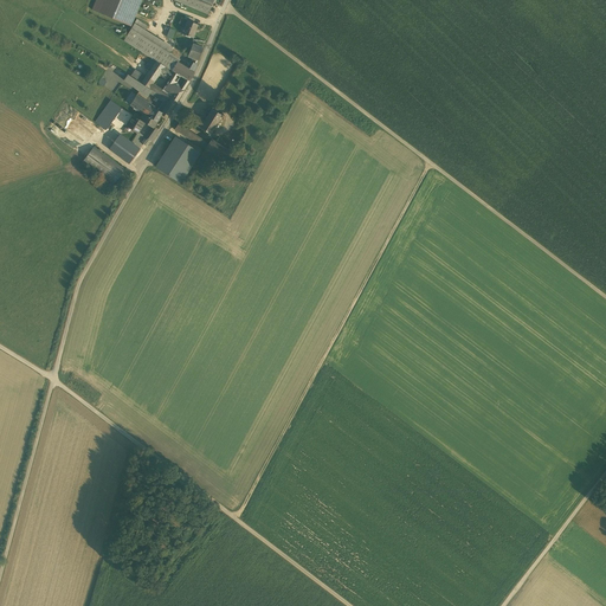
[(141,0),(96,0),(92,10),(130,26),(141,0)]
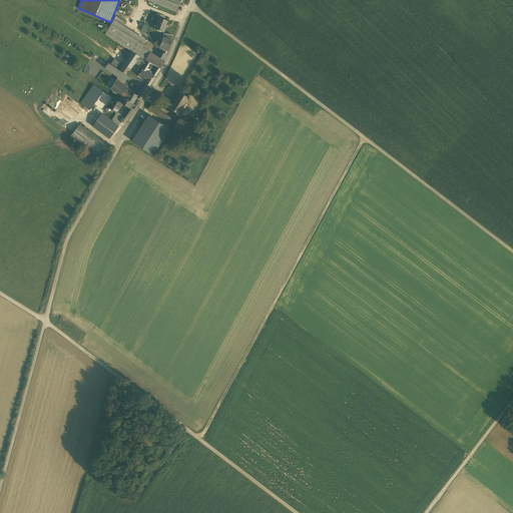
[(146,0),(176,12),(180,0),(146,0)]
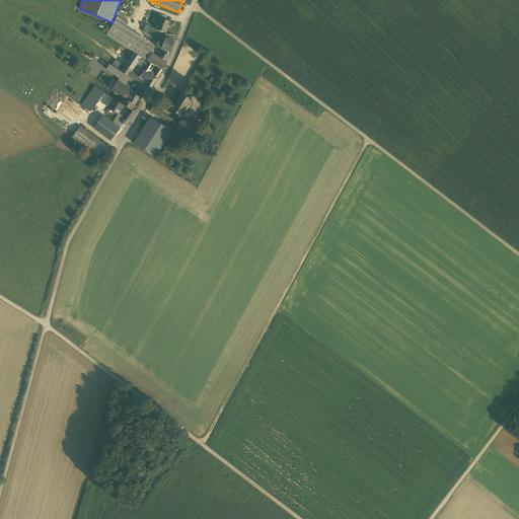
[(115,20),(125,26),(127,22),(118,16),(115,20)]
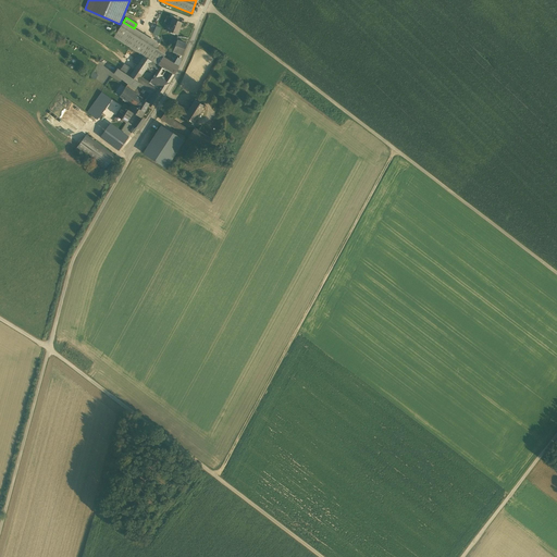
[(168,32),(177,35),(180,31),(178,29),(182,23),(177,21),(172,19),(168,32)]
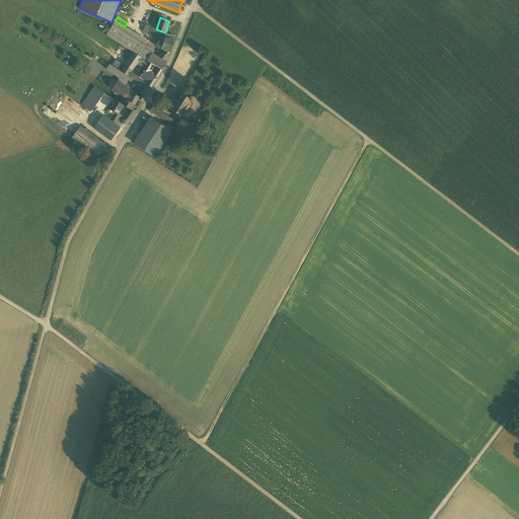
[(129,50),(133,53),(141,57),(147,61),(152,54),(154,51),(145,45),(148,41),(125,26),(115,20),(105,35),(114,41),(129,50)]
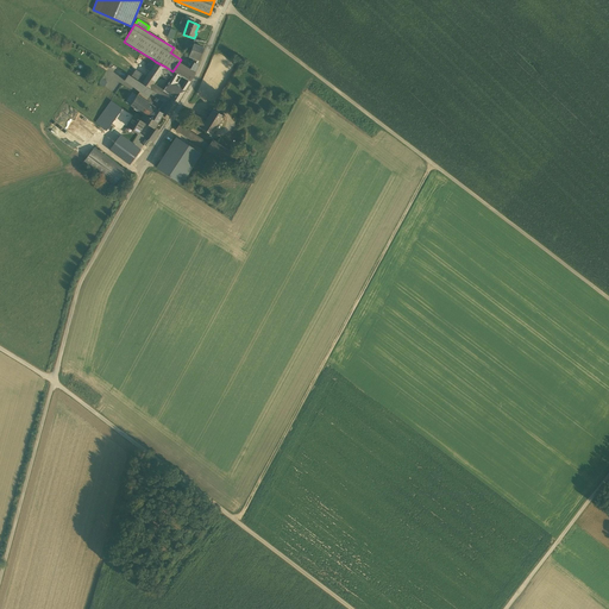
[(189,56),(194,57),(200,60),(205,49),(194,44),(189,56)]
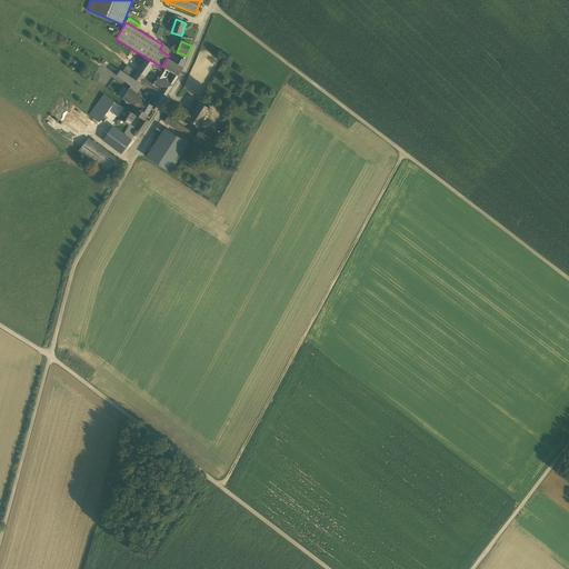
[(146,58),(141,55),(136,65),(139,67),(146,58)]
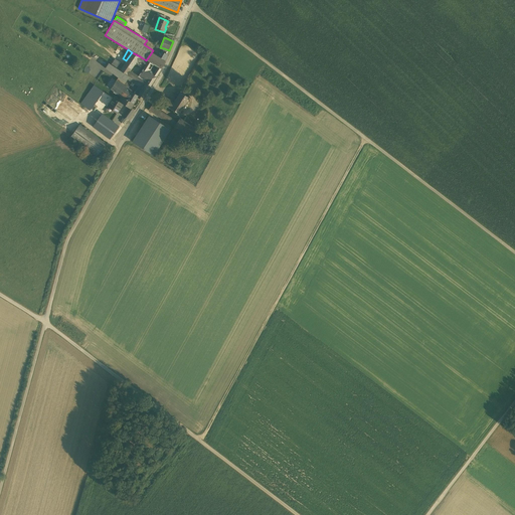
[(124,64),(120,70),(122,71),(129,76),(132,72),(130,71),(135,63),(136,62),(137,61),(138,59),(140,56),(132,52),(126,60),(124,64)]
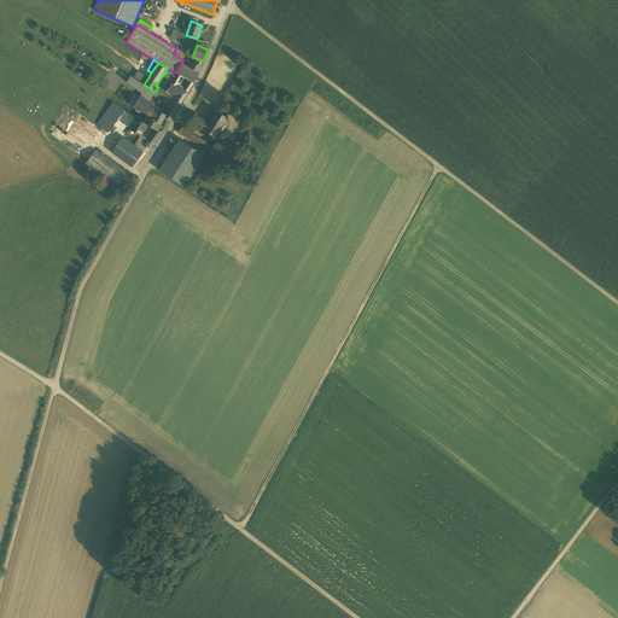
[(198,74),(181,64),(175,73),(184,77),(188,81),(193,83),(194,79),(197,75),(198,74)]
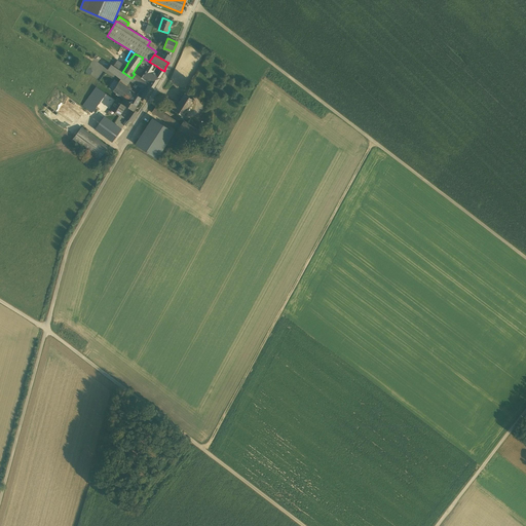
[(117,60),(113,66),(122,72),(126,66),(117,60)]
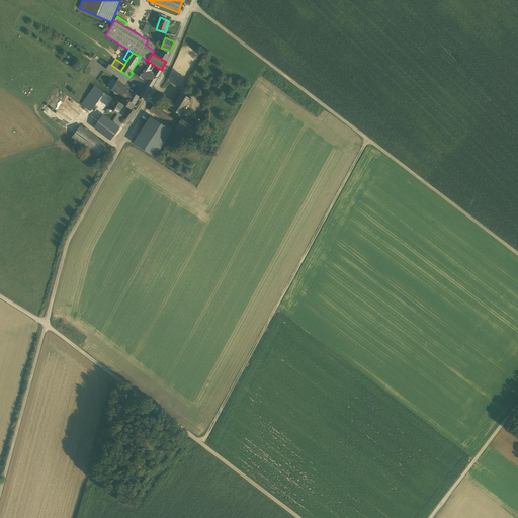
[(146,67),(151,71),(152,69),(154,65),(147,61),(145,64),(144,65),(146,67)]
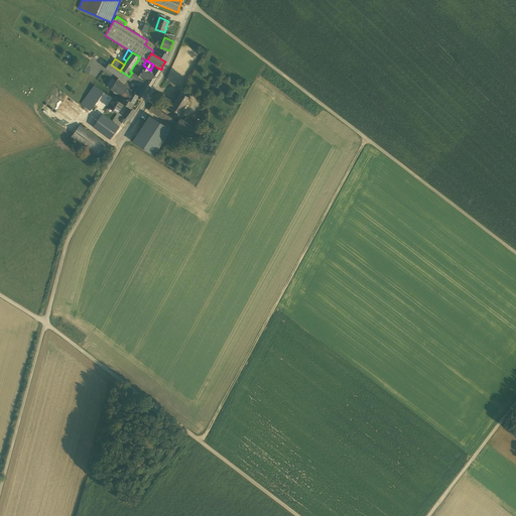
[(116,75),(119,77),(122,72),(120,71),(111,65),(109,63),(107,67),(117,74),(116,75)]
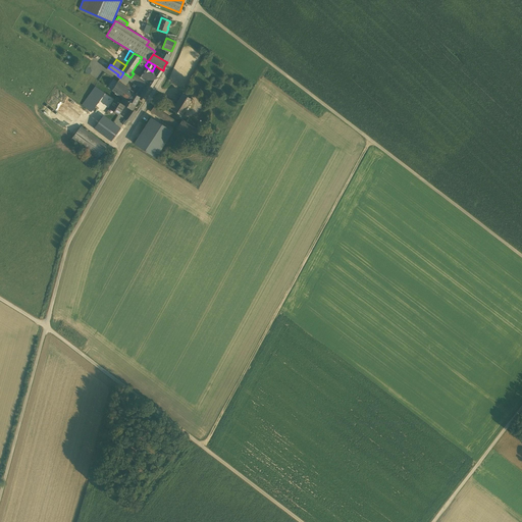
[(118,74),(108,67),(107,69),(119,79),(120,77),(117,75),(118,74)]
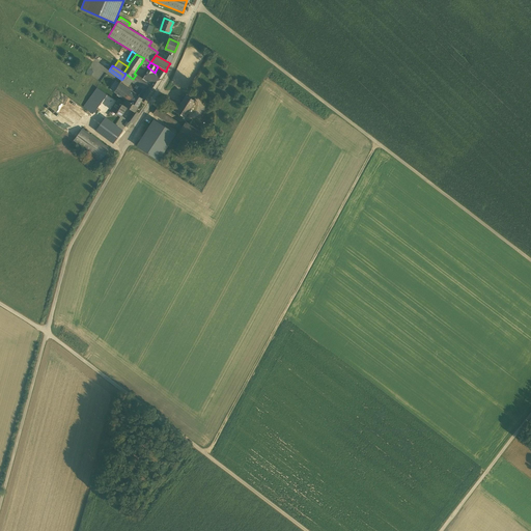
[(142,79),(150,85),(156,78),(152,76),(155,73),(149,68),(142,79)]
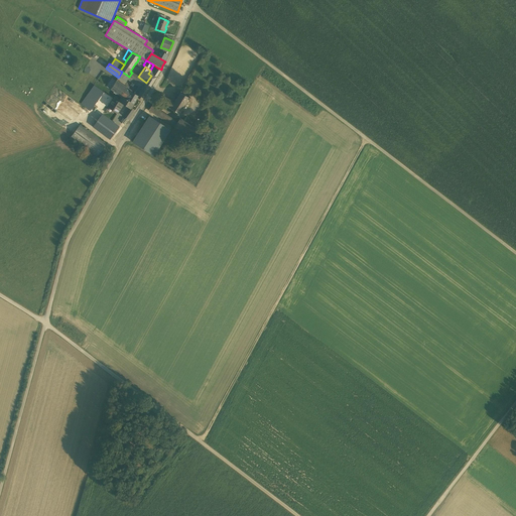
[(154,73),(150,71),(148,74),(151,76),(146,83),(151,86),(153,83),(152,82),(155,79),(161,70),(157,68),(155,71),(154,73)]
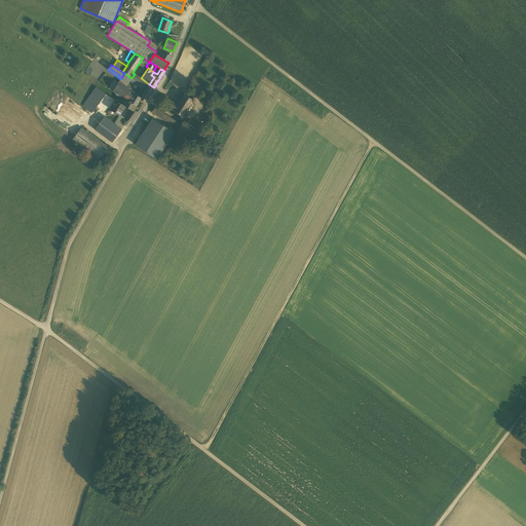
[(132,78),(124,73),(121,78),(120,79),(128,84),(129,81),(141,88),(144,89),(146,91),(150,95),(152,91),(151,91),(147,88),(132,78)]
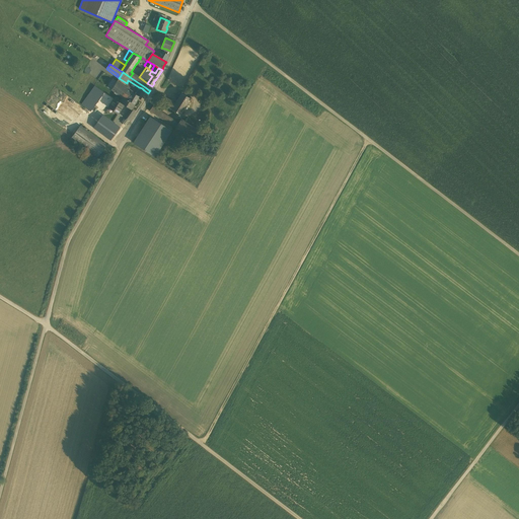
[(145,87),(149,90),(152,86),(147,83),(139,77),(133,73),(130,77),(145,87)]
